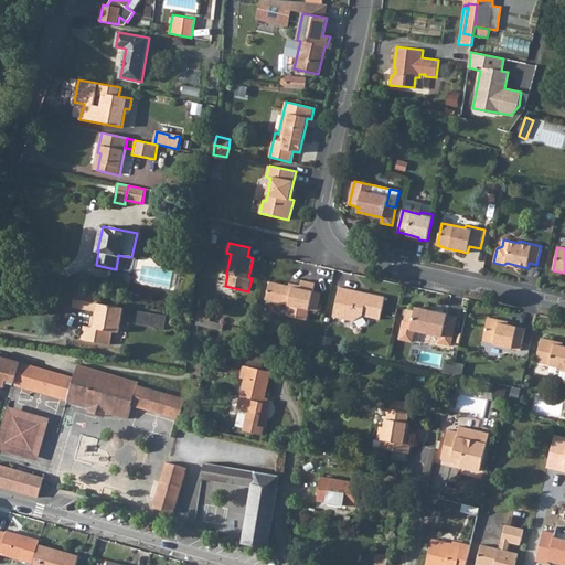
[(309,310),(313,291),(316,283),(301,280),(300,286),(300,288),(289,286),(270,281),(266,300),(289,305),(287,316),(307,320),(309,310)]
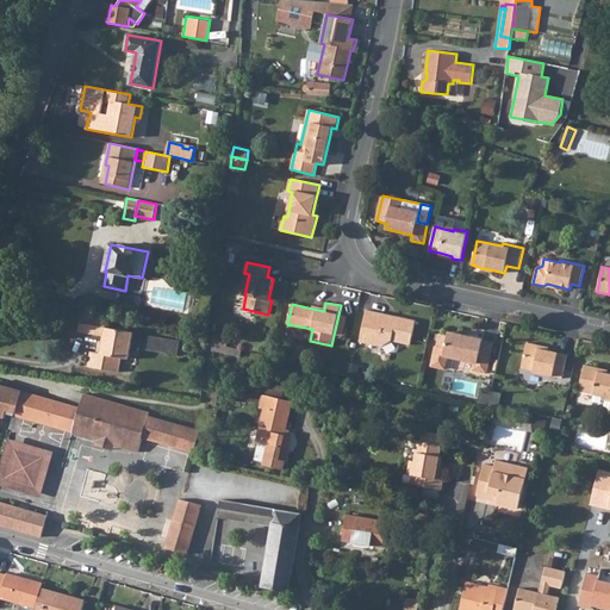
[(367,310),(360,342),(383,347),(392,341),(410,346),(416,321),(396,317),(394,322),(386,319),(386,317),(378,315),(378,312),(367,310)]
